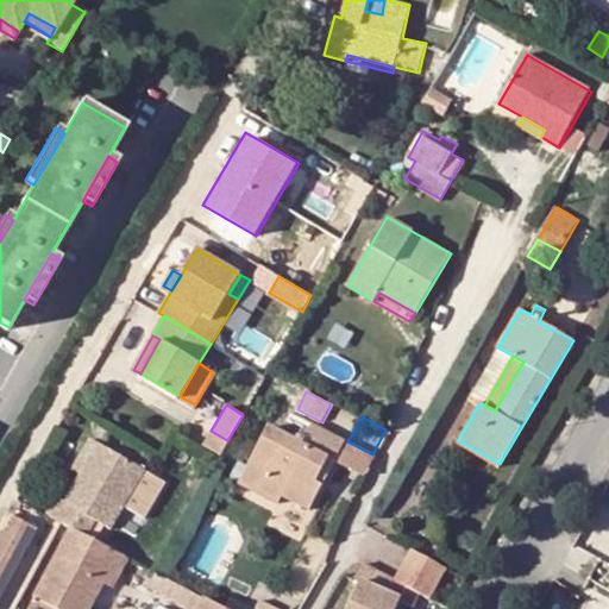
[(270,426),(240,484),(278,503),(283,496),(309,509),(324,485),(316,483),(330,457),(337,460),(347,441),(312,422),(302,443),(270,426)]
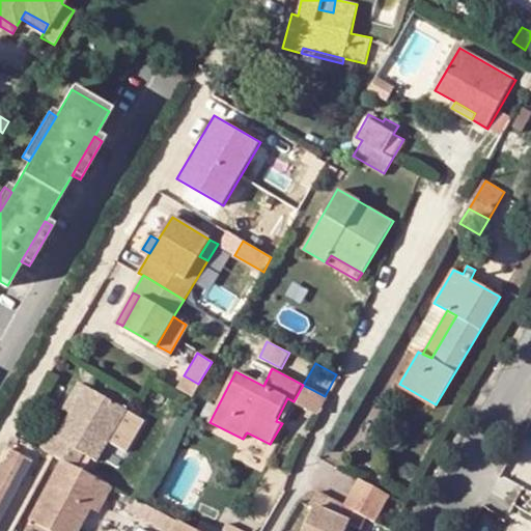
[(192,395),(198,384),(184,375),(177,387),(192,395)]
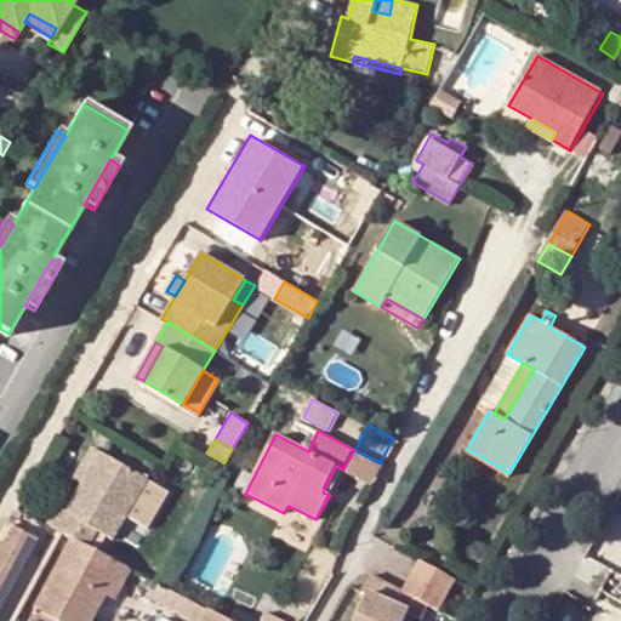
[(78,476),(86,480),(104,449),(96,444),(78,476)]
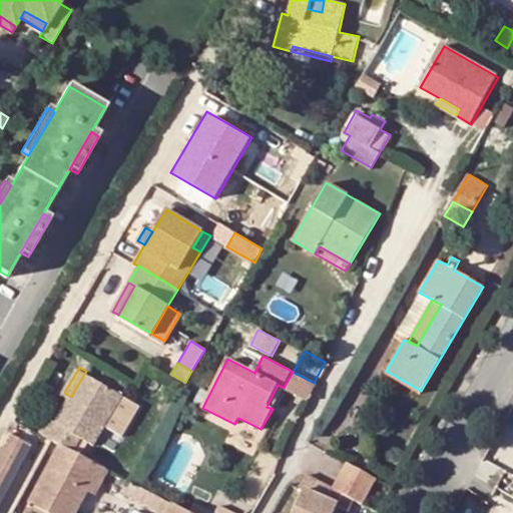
[(96,442),(107,424),(124,393),(86,371),(71,397),(58,420),(50,415),(40,434),(52,440),(61,445),(74,452),(83,435),(96,442)]
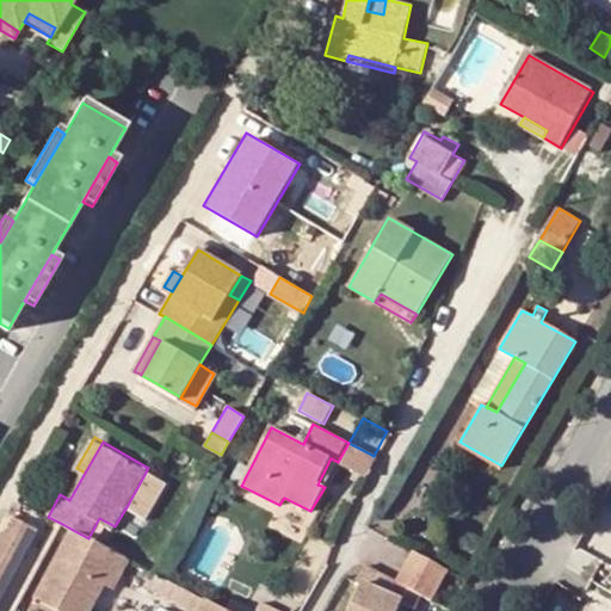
[(338,462),(337,464),(363,477),(374,456),(349,443),(338,462)]
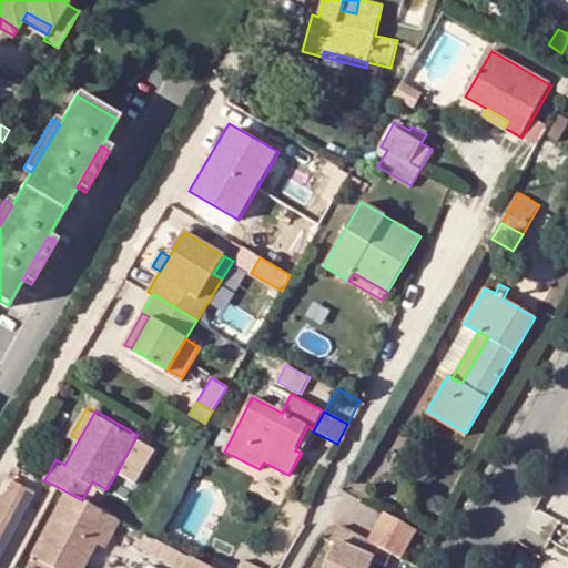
[(307,426),(295,450),(302,453),(313,432),(314,429),(307,426)]
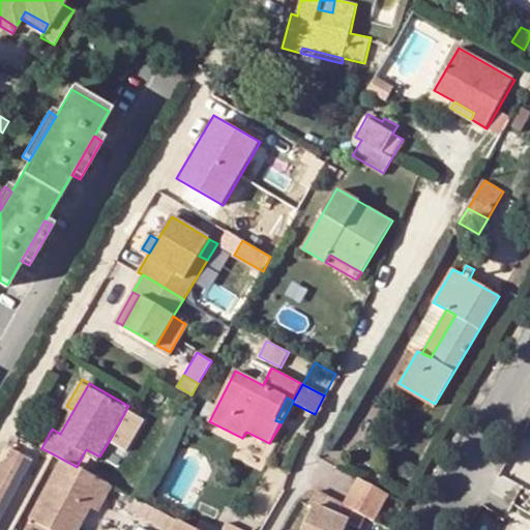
[(148,417),(128,406),(111,438),(130,448),(148,417)]
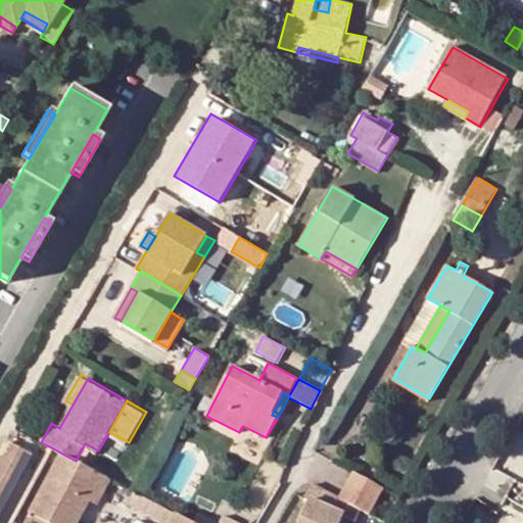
[(266,437),(243,426),(239,432),(263,444),(266,437)]
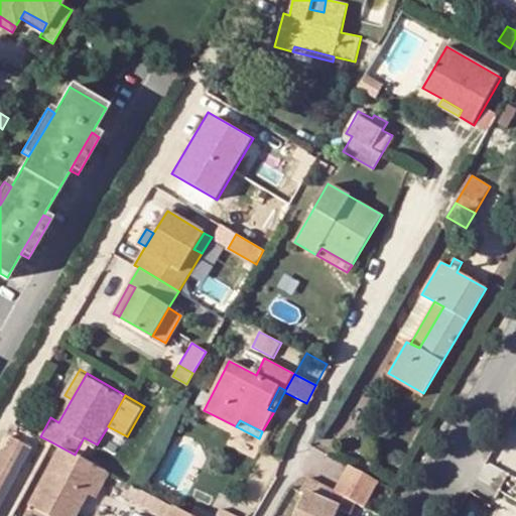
[(0,515),(12,515),(52,442),(40,436),(19,424),(0,459),(0,515)]
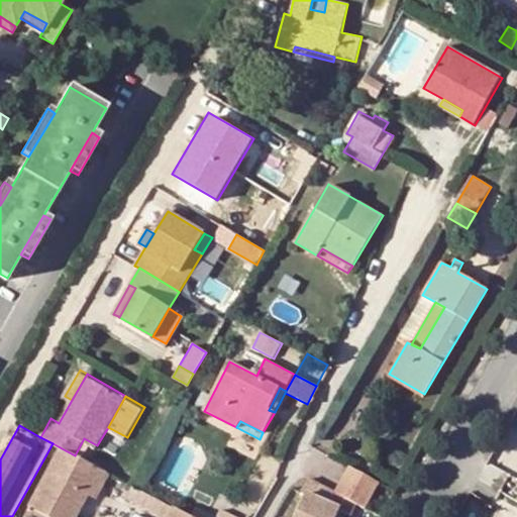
[(62,448),(30,506),(50,516),(73,516),(86,495),(90,487),(98,492),(108,473),(75,455),(62,448)]
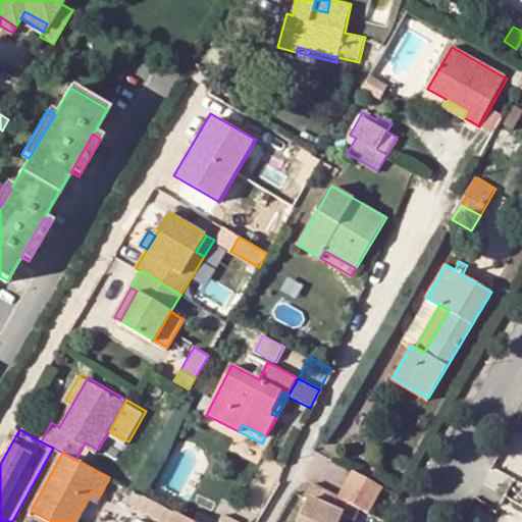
[(380,487),(351,469),(335,496),(358,507),(368,511),(380,487)]
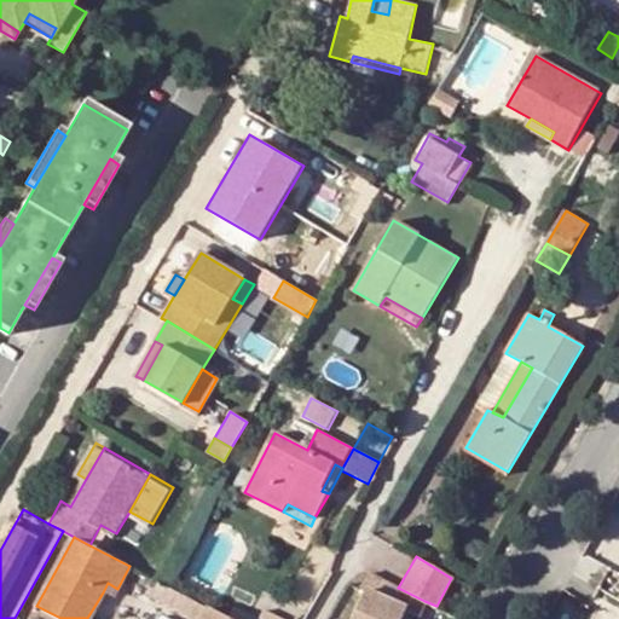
[(375,577),(354,618),(400,618),(405,613),(416,618),(424,601),(398,588),(375,577)]
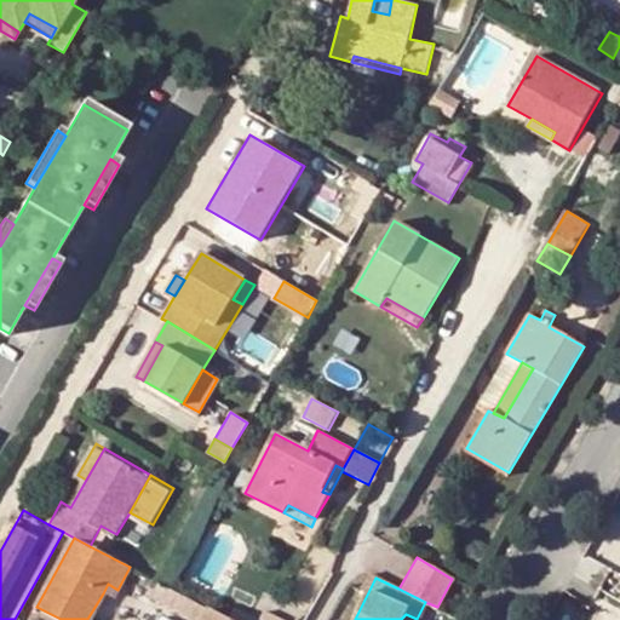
[(173,612),(176,607),(183,596),(159,583),(150,598),(173,612)]
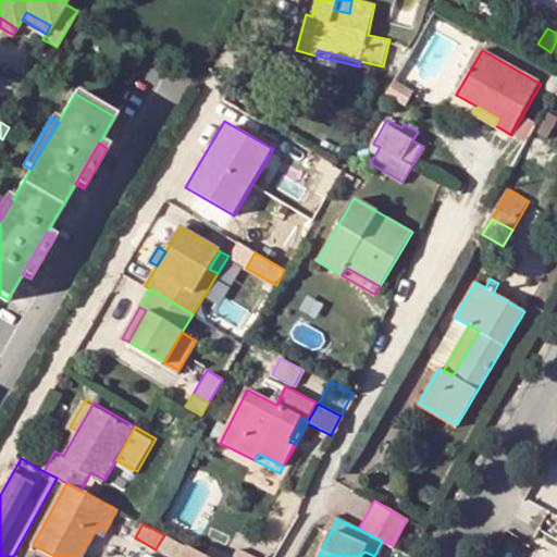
[(106,530),(97,524),(93,533),(101,537),(106,530)]
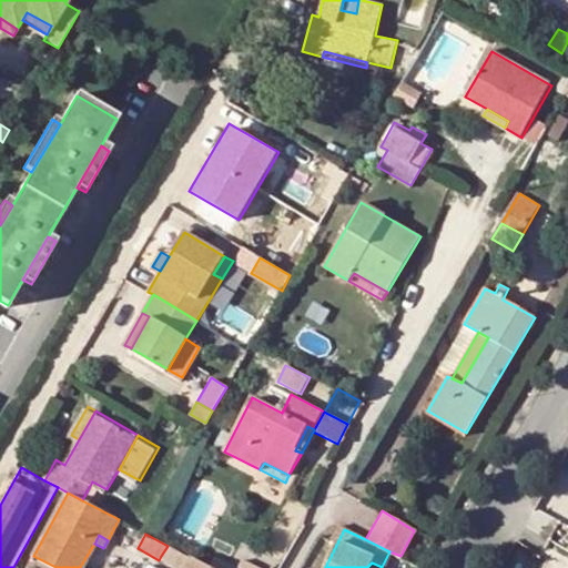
[(188,567),(192,559),(168,546),(161,556),(183,567),(188,567)]
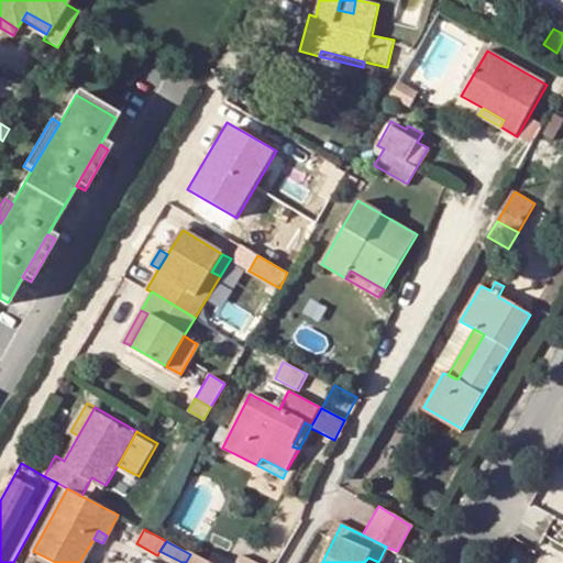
[(28,562),(55,562),(33,551),(26,562),(28,562)]
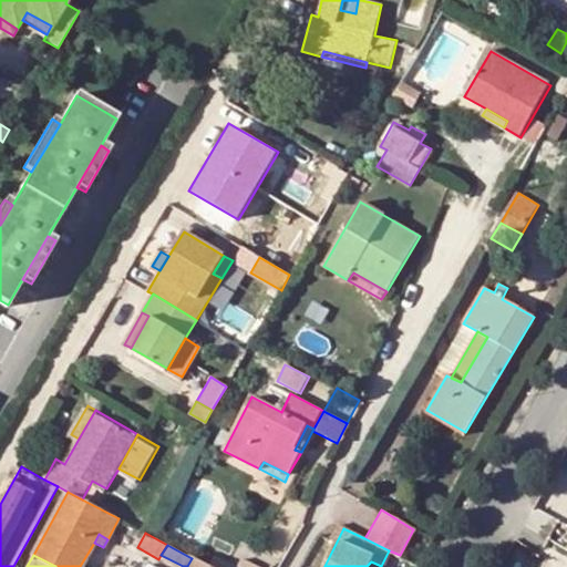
[(207,566),(208,566),(234,566),(213,556),(207,566)]
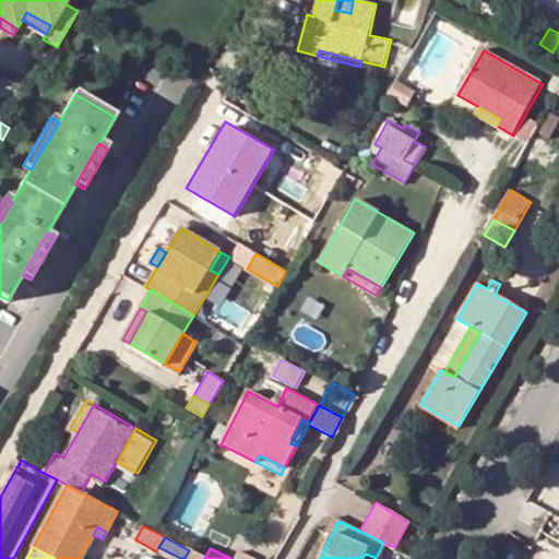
All buildings are outlined.
